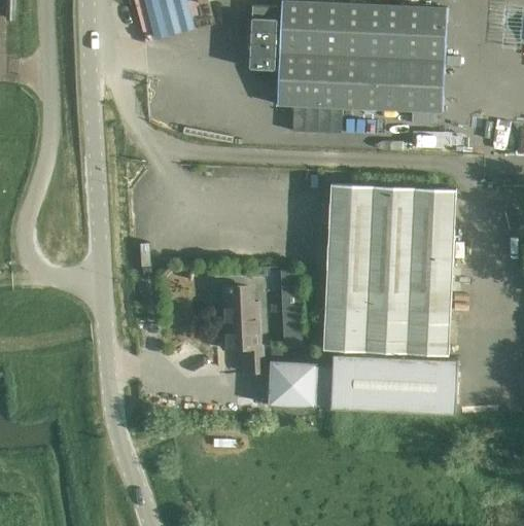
[(2,0),(2,22),(11,22),(11,0),(2,0)]
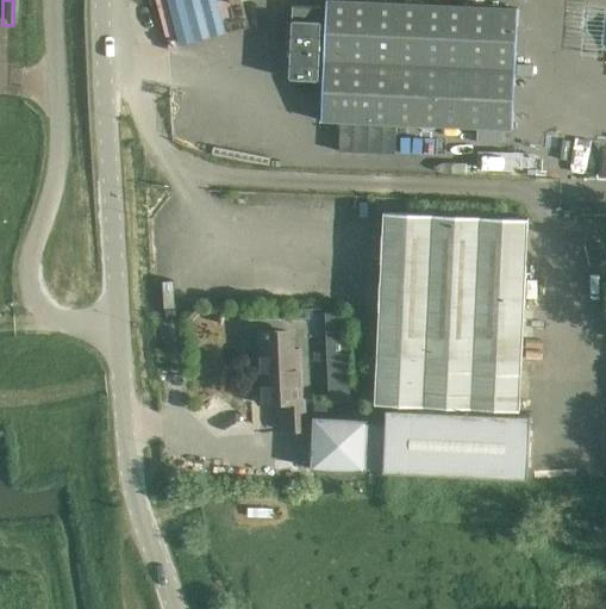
[(273,2),(272,70),(308,70),(311,2),(273,2)]
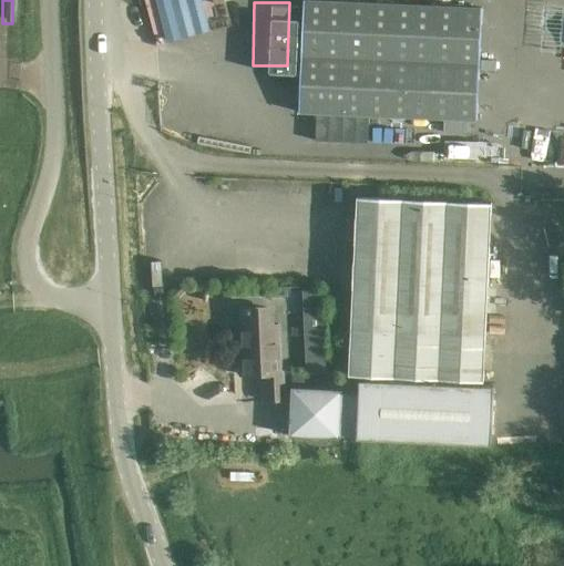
[(479,10),(322,3),(300,2),(296,114),(474,122),(479,10)]
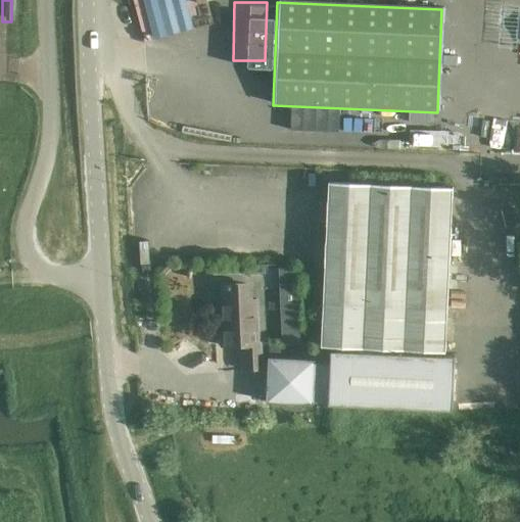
[(454,353),(442,353),(451,189),(327,183),(320,347),(334,348),(334,352),(330,352),(329,365),(327,365),(326,402),(327,402),(327,405),(451,411),(454,353)]
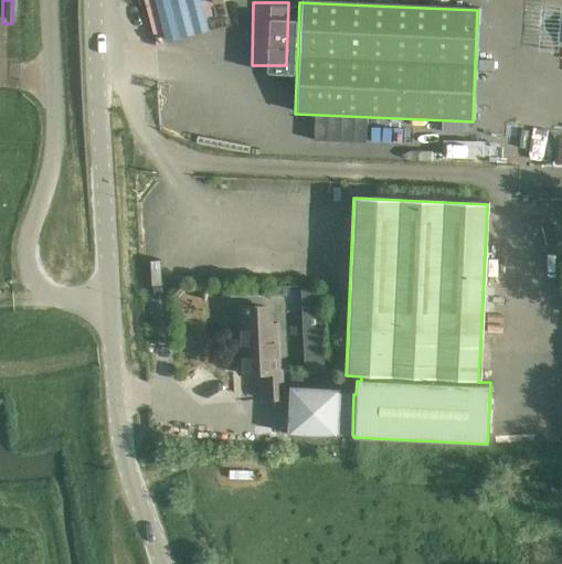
[(318,290),(298,291),(301,374),(321,374),(320,332),(318,290)]
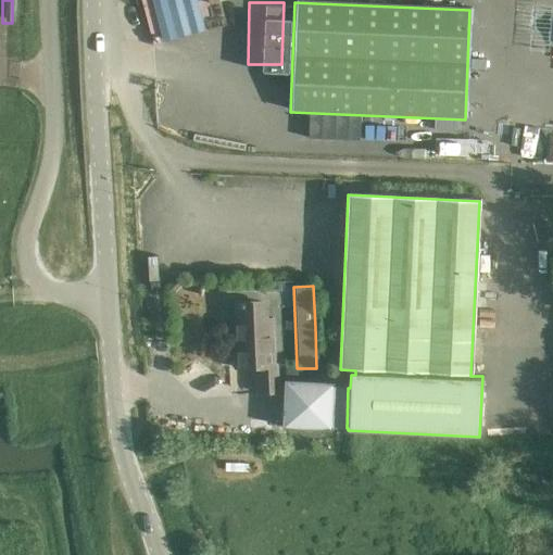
[(255,394),(275,393),(274,365),(272,366),(269,324),(259,325),(259,303),(235,304),(236,348),(233,348),(233,369),(254,368),(255,394)]
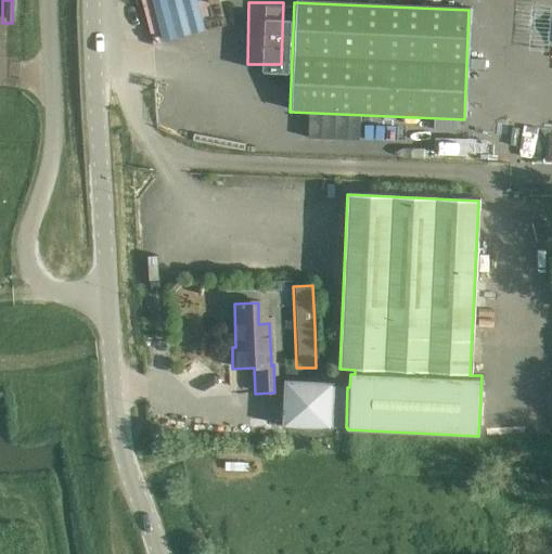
[(346,427),(347,387),(331,386),(331,384),(283,382),(281,427),(330,429),(330,427),(346,427)]
